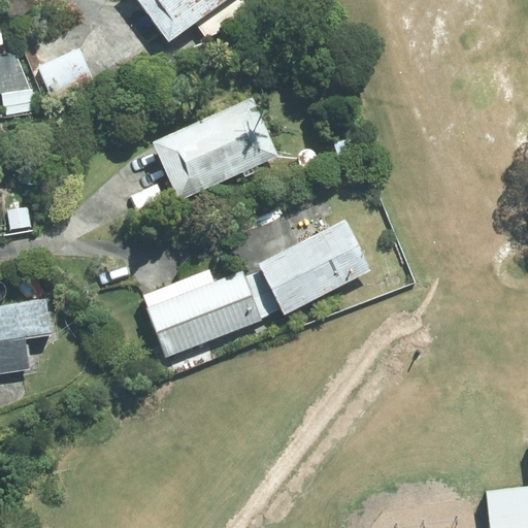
[(138,0),(167,39),(222,0),(138,0)]
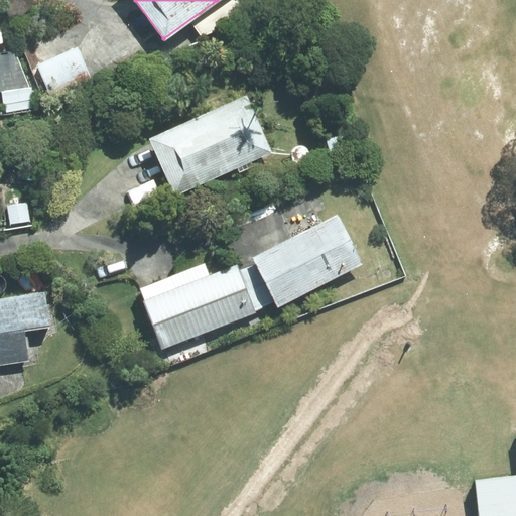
[(78,46),(38,63),(52,96),(92,79),(78,46)]
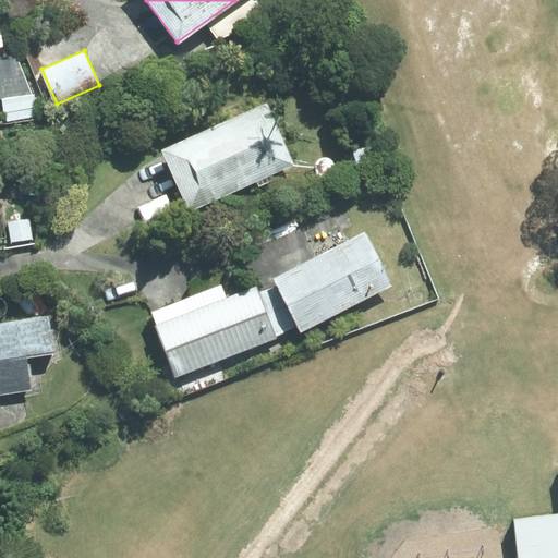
[(0,101),(2,102),(3,112),(37,107),(35,87),(26,89),(24,74),(20,74),(17,56),(0,58),(0,101)]
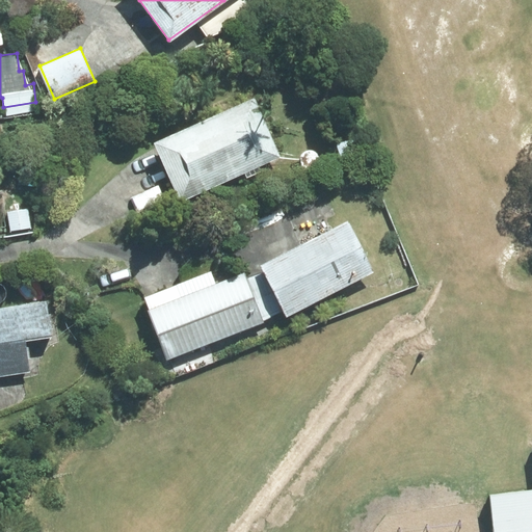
[(254,98),(154,141),(181,201),(280,157),(254,98)]
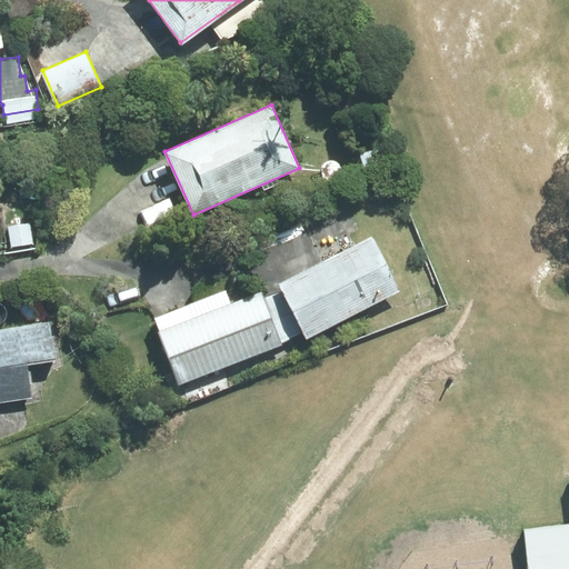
[(29,222),(9,226),(12,247),(32,242),(29,222)]
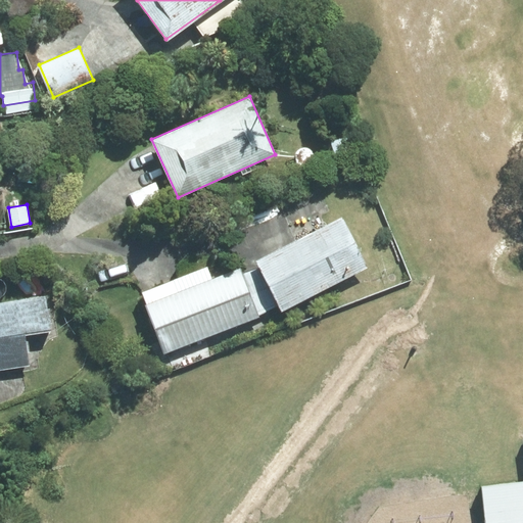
[(341,218),(257,260),(283,310),(367,267),(341,218)]
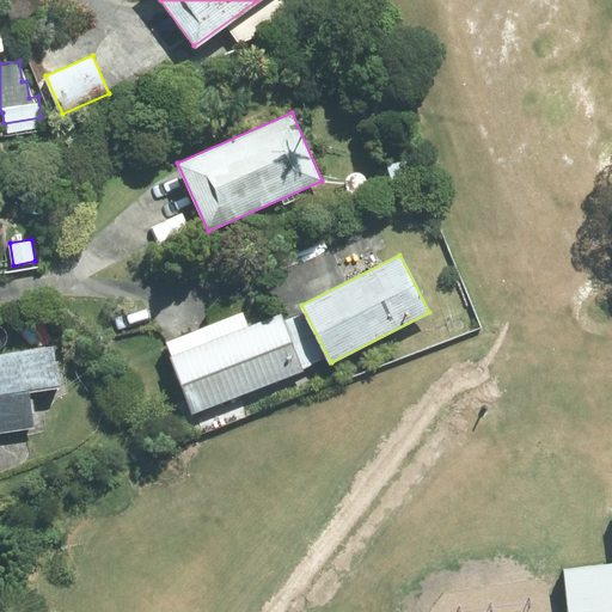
[(243,312),(164,342),(191,412),(303,371),(281,313),(249,326),(243,312)]
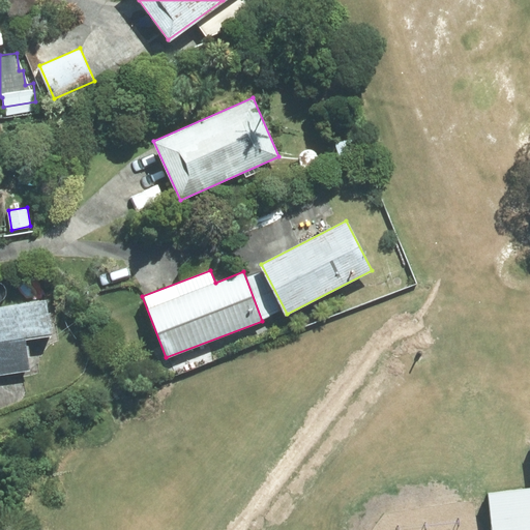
[(0,373),(30,369),(25,337),(51,333),(47,300),(0,306),(0,373)]
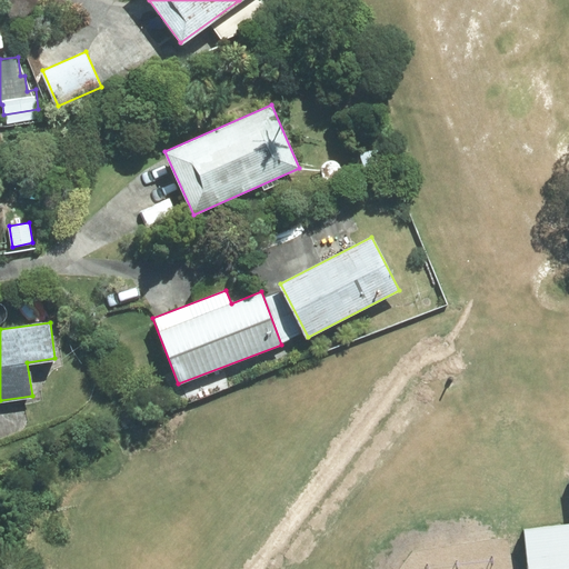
[(568,568),(568,525),(522,531),(526,568),(568,568)]
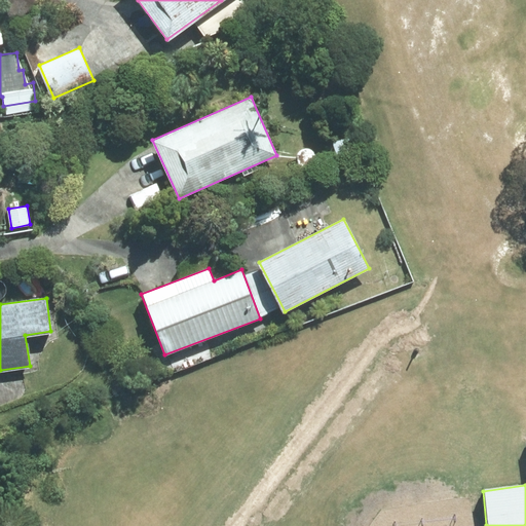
All buildings are outlined.
